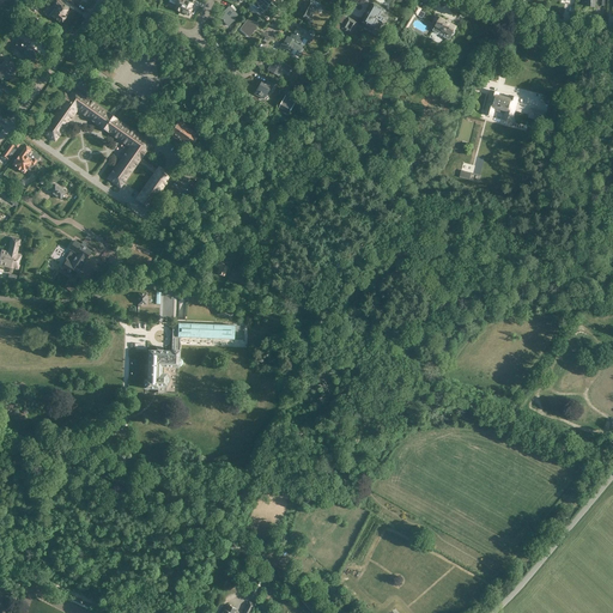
[(53,7),(66,17),(66,16),(68,12),(66,11),(68,8),(56,0),(55,0),(54,2),(55,4),(53,7)]
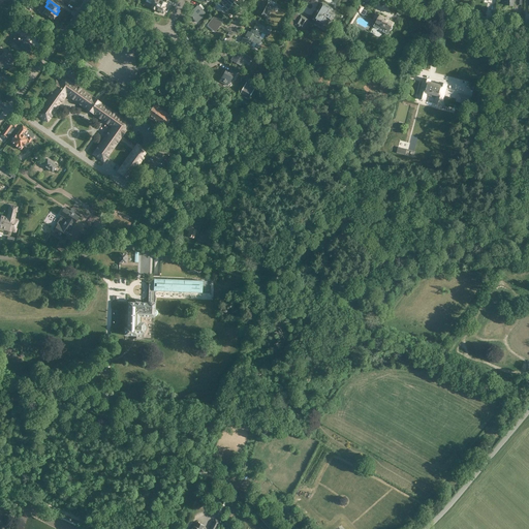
[(160,1),(157,0),(153,0),(152,4),(151,7),(155,10),(162,13),(165,8),(164,7),(166,3),(160,1)]
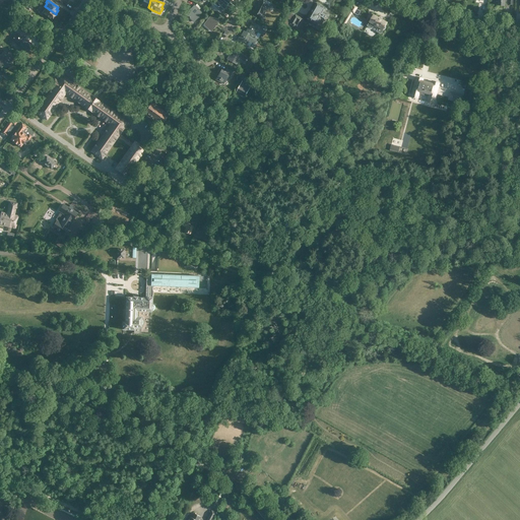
[(218,7),(217,8),(222,11),(231,0),(217,0),(214,4),(218,7)]
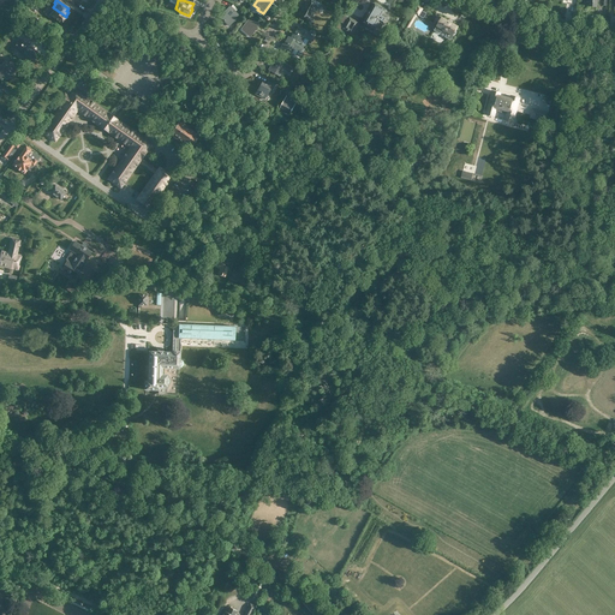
[(299,15),(309,19),(316,6),(306,1),(299,15)]
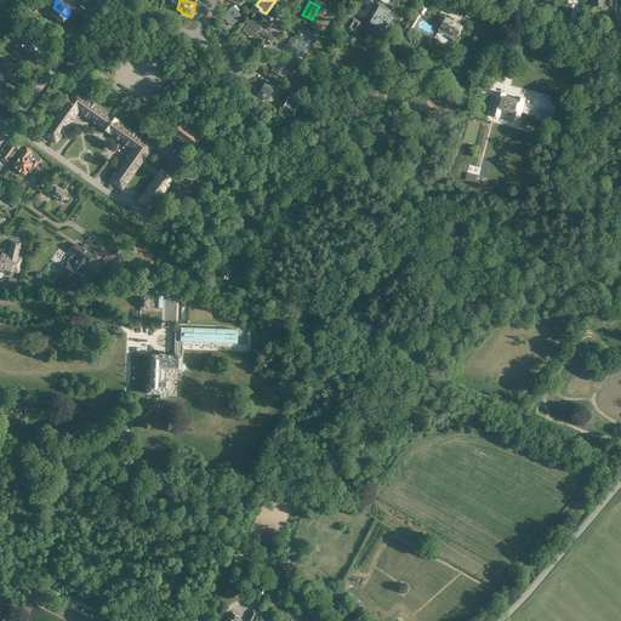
[(372,15),(371,16),(372,16),(368,23),(380,29),(383,30),(387,24),(388,26),(393,17),(388,15),(391,11),(379,4),(375,11),(374,12),(372,15)]
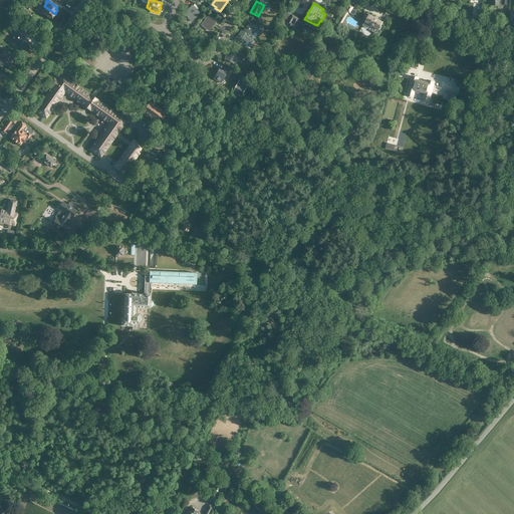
[(43,5),(38,12),(42,14),(42,13),(51,20),(55,14),(44,6),(43,5)]
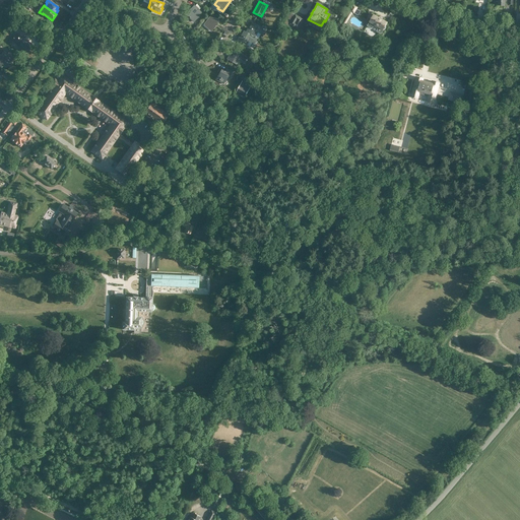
[(194,5),(188,11),(190,12),(187,15),(194,22),(200,16),(199,15),(201,12),(194,5)]
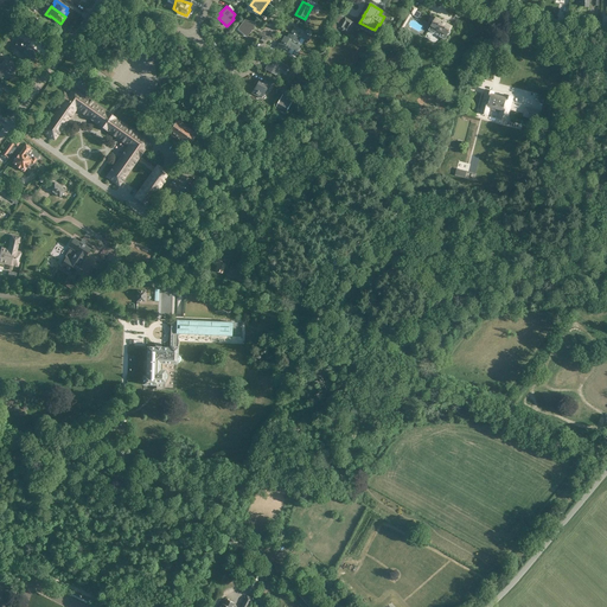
[(413,6),(407,17),(409,18),(411,14),(419,19),(421,13),(416,11),(417,10),(413,6)]
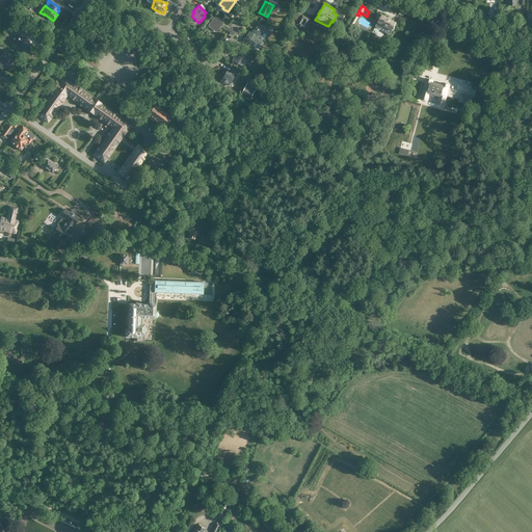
[(222,24),(221,23),(223,21),(216,15),(208,26),(211,29),(213,27),(217,31),(222,24)]
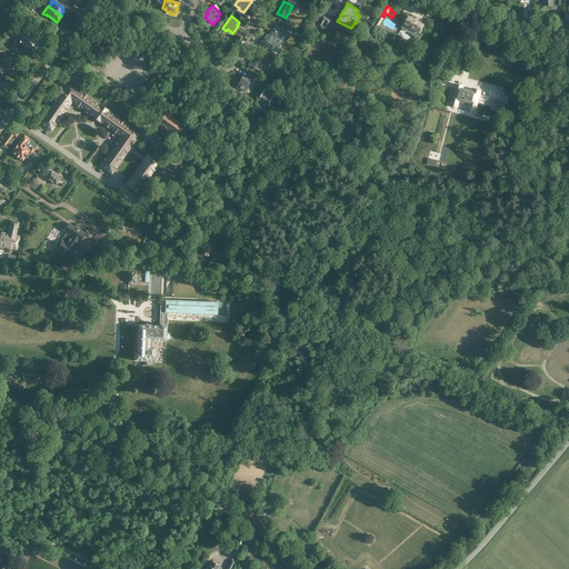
[(407,31),(409,27),(409,28),(410,29),(412,31),(413,30),(419,33),(419,32),(421,32),(422,30),(422,29),(423,25),(408,16),(401,28),(407,31)]
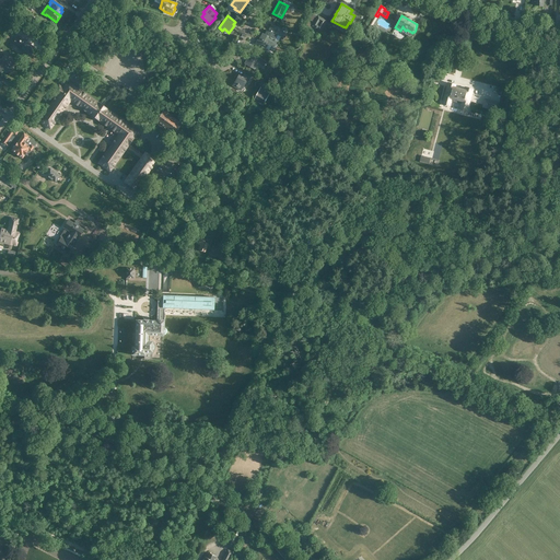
[(313,26),(322,31),(327,21),(318,16),(313,26)]
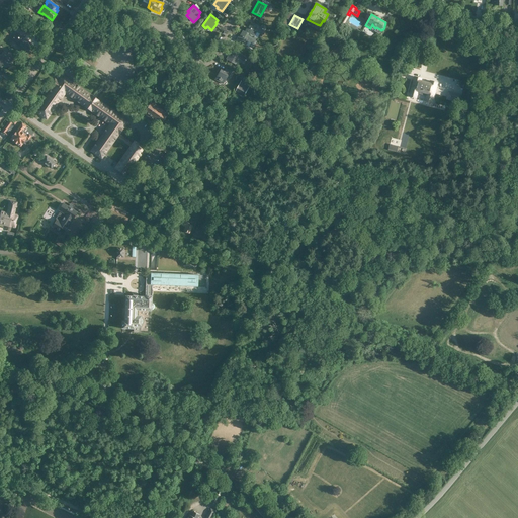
[(17,27),(11,22),(8,27),(14,32),(17,27)]
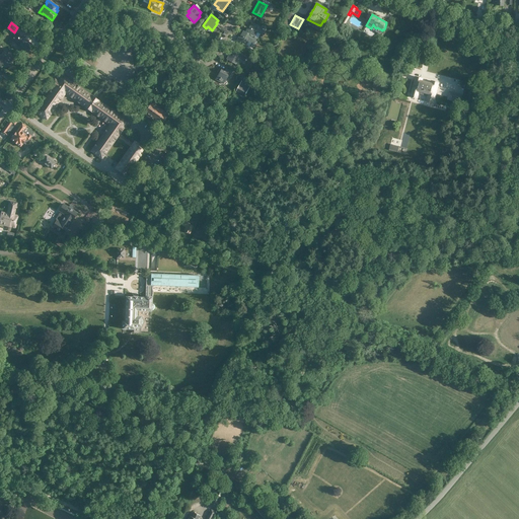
[(245,32),(254,38),(254,36),(256,32),(263,34),(265,30),(260,27),(251,23),(248,29),(247,28),(245,32)]
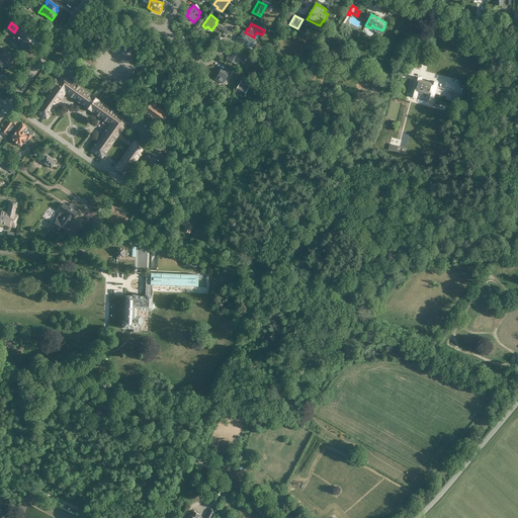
[(254,37),(245,32),(243,31),(239,37),(238,36),(236,40),(245,46),(245,45),(249,47),(252,41),(253,42),(256,38),(254,36),(254,37)]
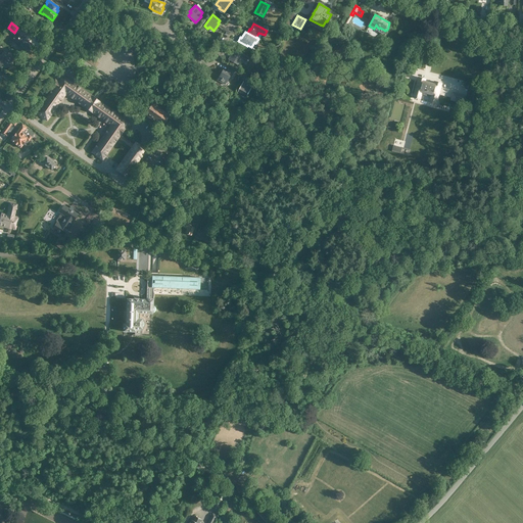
[(19,38),(16,35),(12,41),(24,50),(22,52),(27,55),(34,45),(20,36),(19,38)]
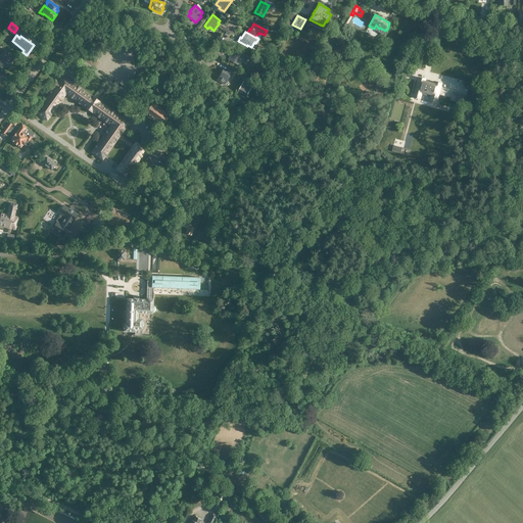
[(235,50),(231,56),(230,55),(228,59),(237,64),(240,59),(245,62),(248,57),(243,54),(235,50)]
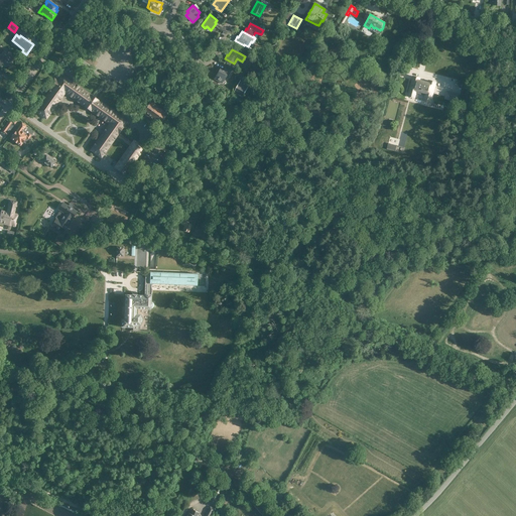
[(0,65),(1,66),(4,62),(10,67),(15,59),(3,51),(0,55),(0,65)]
